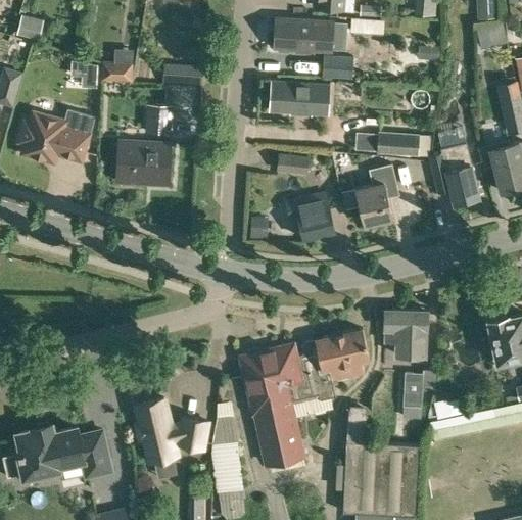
[(323,0),(322,9),(322,10),(347,12),(348,0),(323,0)]
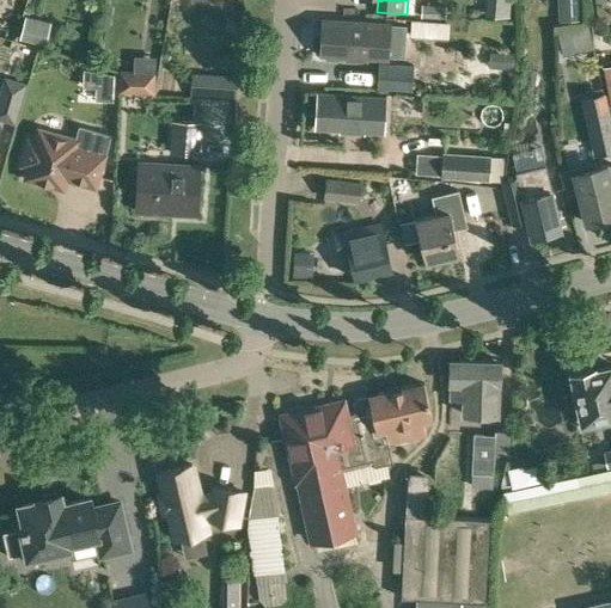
[(484,0),(483,16),(508,17),(508,0),(484,0)]
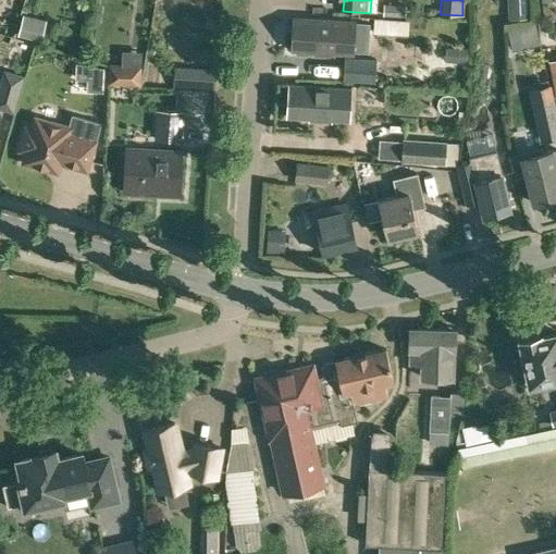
[(506,0),(507,23),(529,22),(527,0),(506,0)]
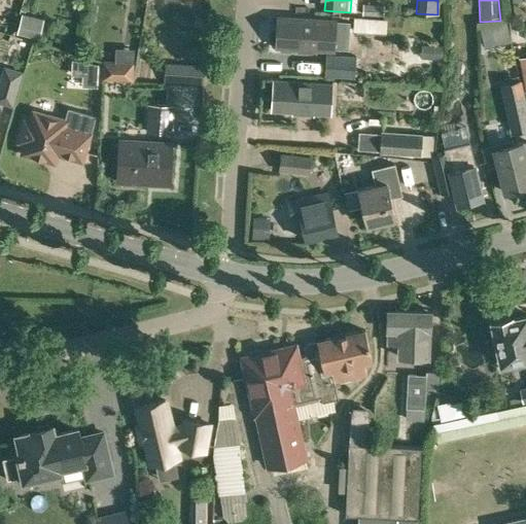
[(363,6),(362,18),(382,19),(383,7),(363,6)]
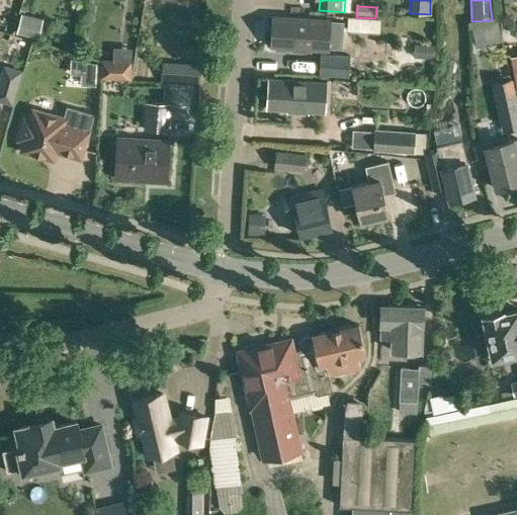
[(37,43),(42,21),(20,15),(15,36),(37,43)]
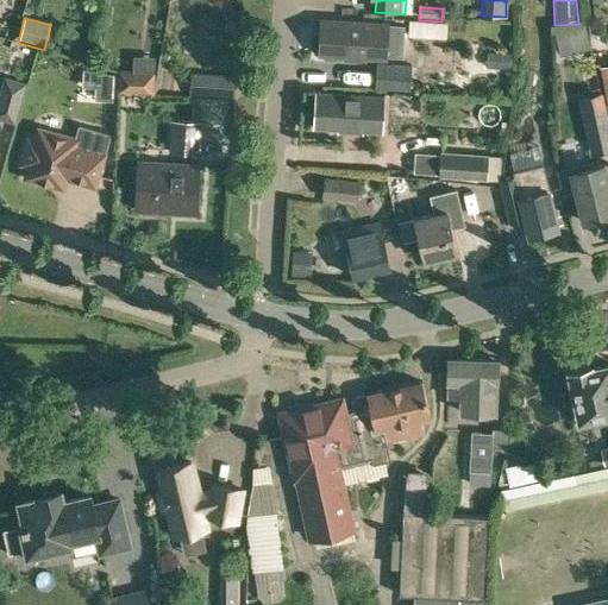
[(312,37),(311,50),(319,56),(319,57),(320,57),(323,62),(336,63),(339,58),(384,61),(403,62),(403,42),(405,30),(386,29),(386,26),(320,23),(320,33),(312,37)]
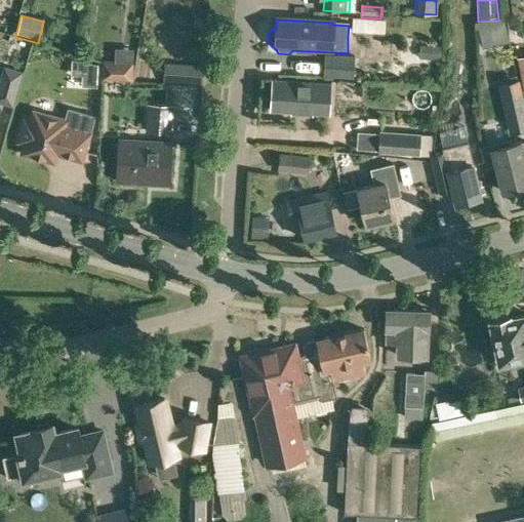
[(354,58),(324,57),(323,78),(352,80),(354,58)]
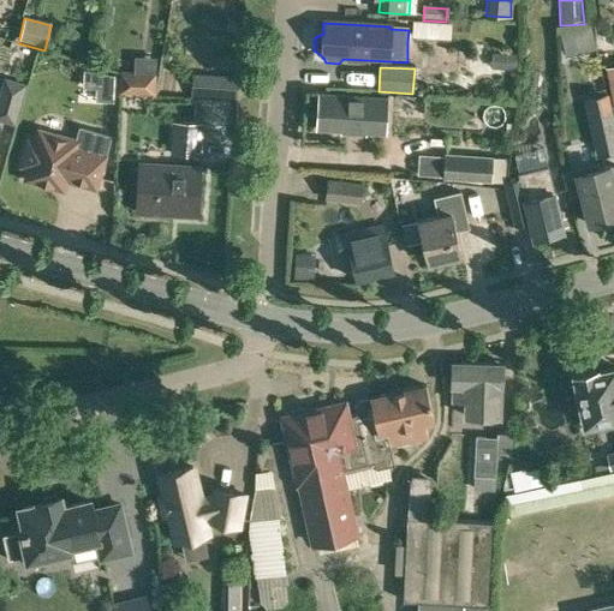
[(113,78),(85,73),(84,90),(96,90),(95,102),(112,103),(113,78)]
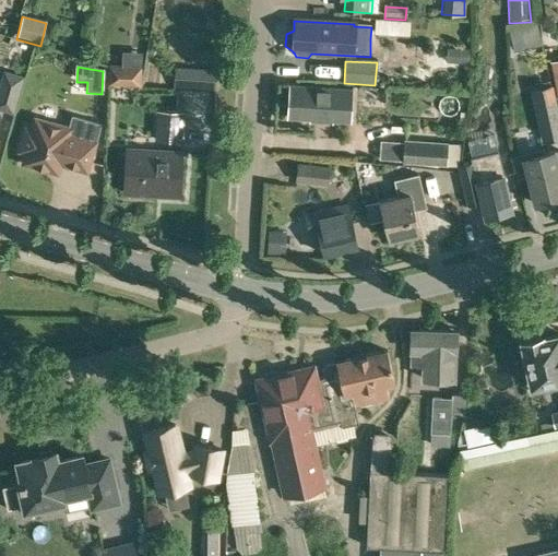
[(141,90),(141,68),(107,67),(107,89),(141,90)]
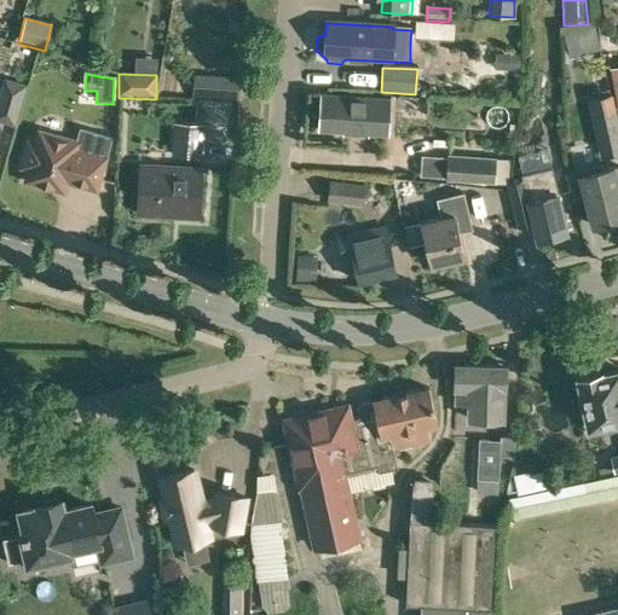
[(617,125),(611,94),(588,100),(600,157),(617,154),(617,125)]
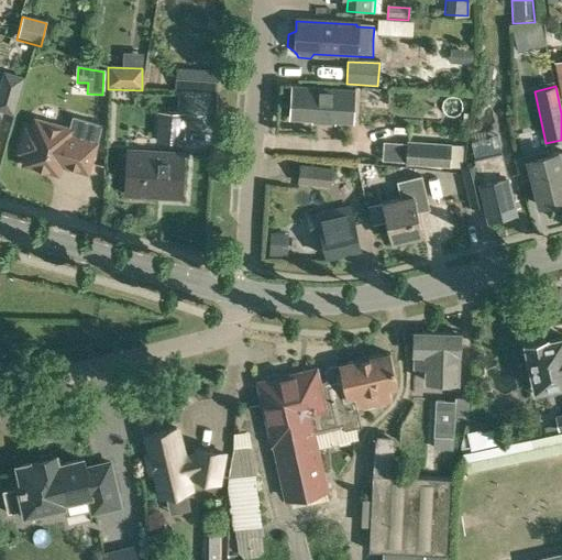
[(290,113),(290,121),(313,123),(351,125),(353,95),(291,90),(290,113)]
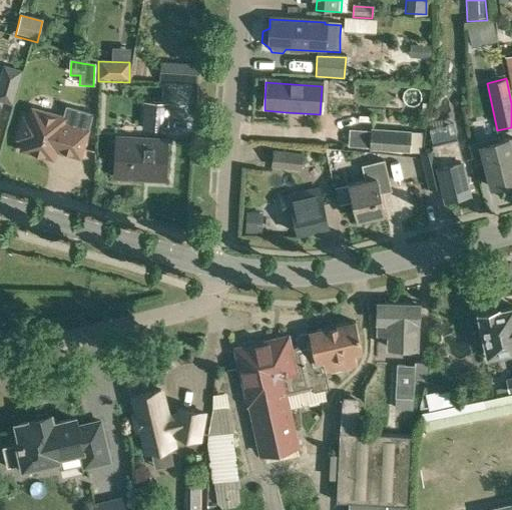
[(0,103),(12,107),(16,93),(0,88),(0,103)]
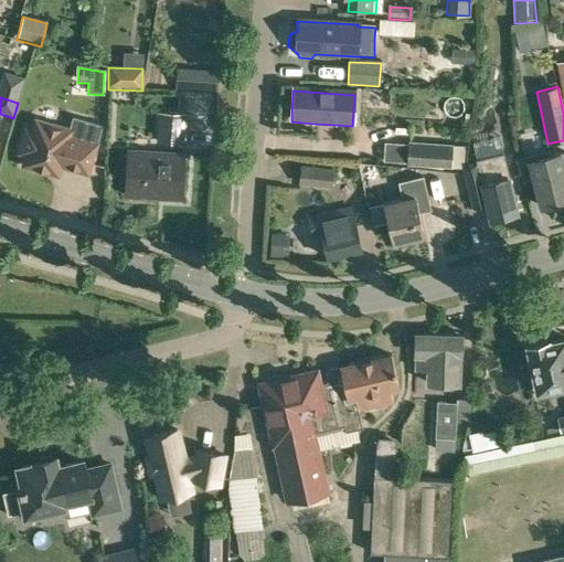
[(469,117),(468,98),(451,99),(453,117),(469,117)]
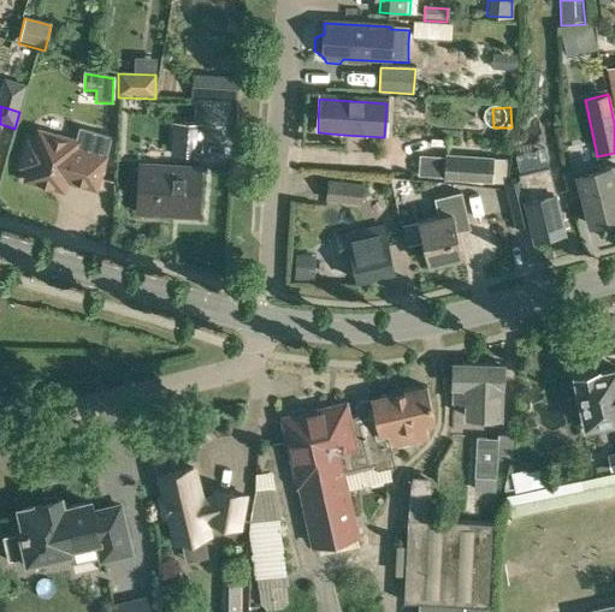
[(202,160),(202,143),(203,126),(171,125),(170,158),(202,160)]
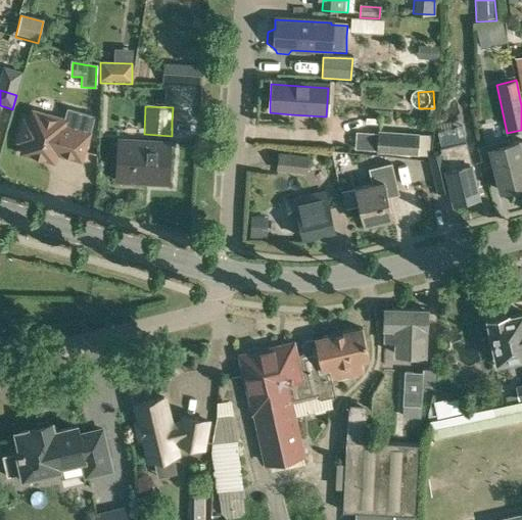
[(63,128),(65,123),(32,113),(29,124),(24,122),(17,143),(22,144),(20,155),(53,164),(55,155),(81,162),(88,135),(63,128)]
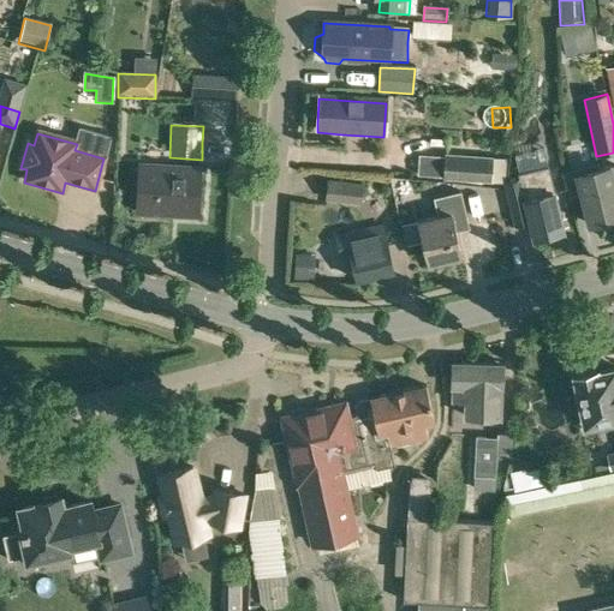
[(490,185),(492,185),(493,161),(443,157),(442,183),(490,185)]
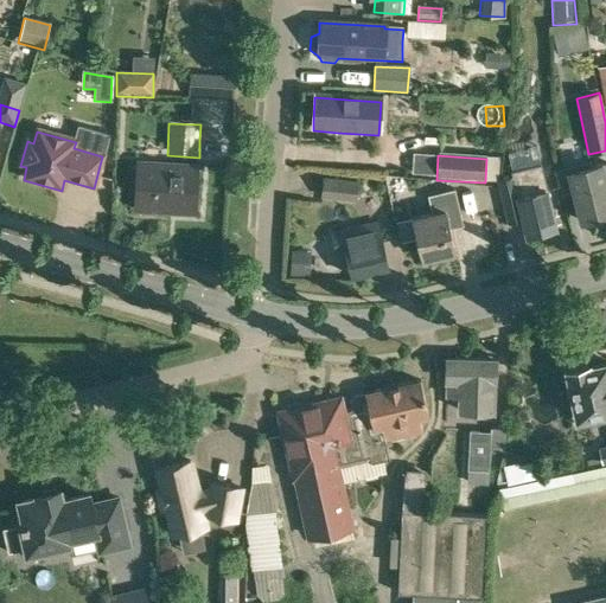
[(193,217),(197,168),(138,165),(135,213),(193,217)]
